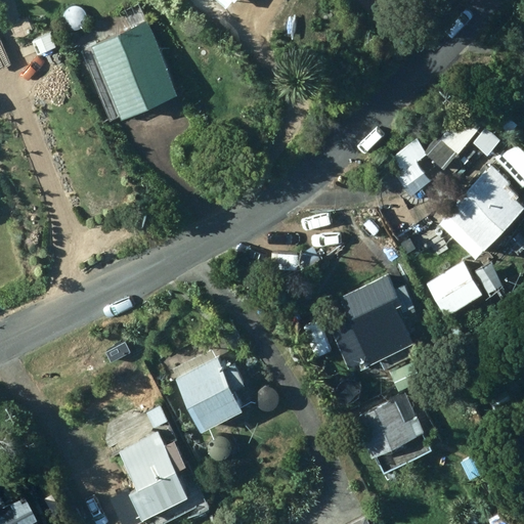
[(139,7),(126,14),(131,26),(144,19),(139,7)]
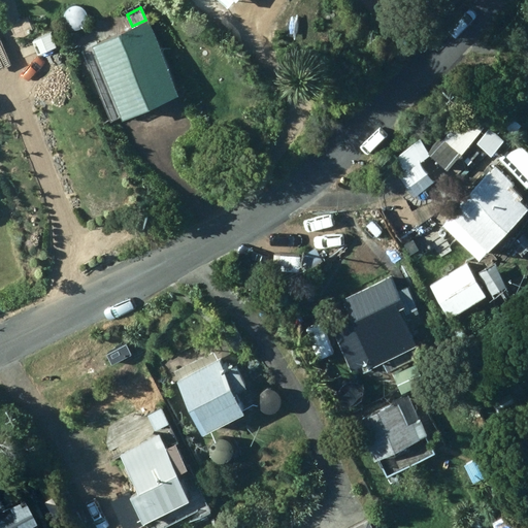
[(10,26),(18,41),(34,34),(27,19),(10,26)]
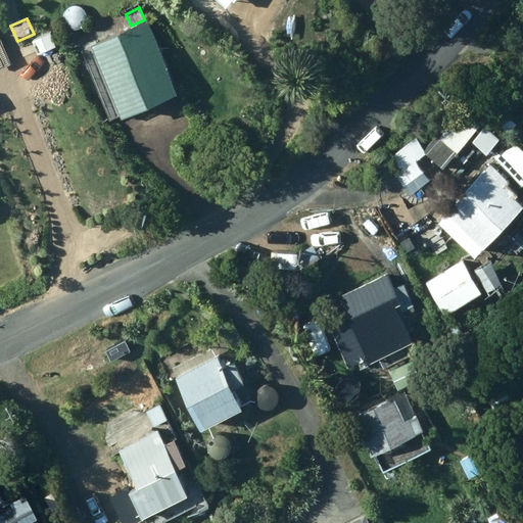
[(179,98),(148,25),(82,51),(110,122),(121,119),(122,122),(179,98)]
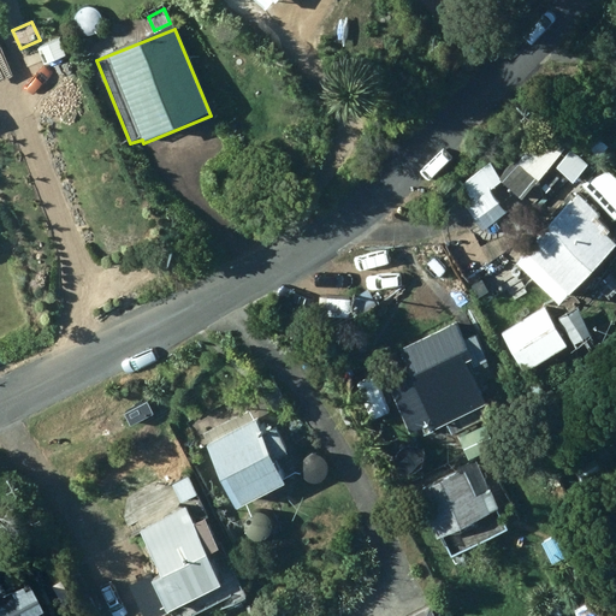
[(537,187),(564,150),(542,132),(514,167),(537,187)]
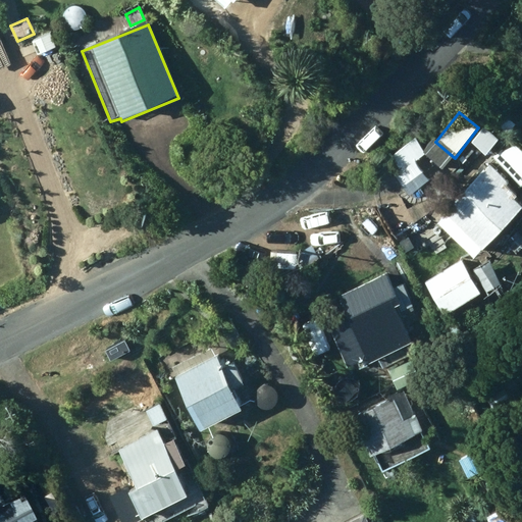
[(516,125),(500,112),(491,122),(508,136),(516,125)]
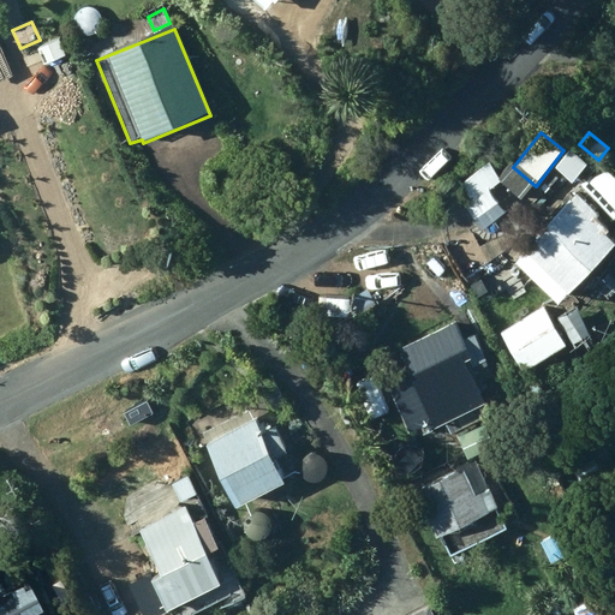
[(527,180),(494,214),(511,231),(544,197),(527,180)]
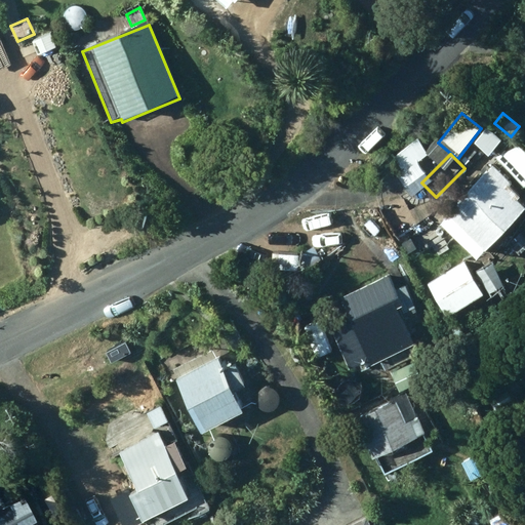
[(512,186),(490,167),(446,219),(466,236),(458,245),(478,261),(484,254),(487,257),(524,212),(524,208),(518,202),(521,199),(509,189),(512,186)]
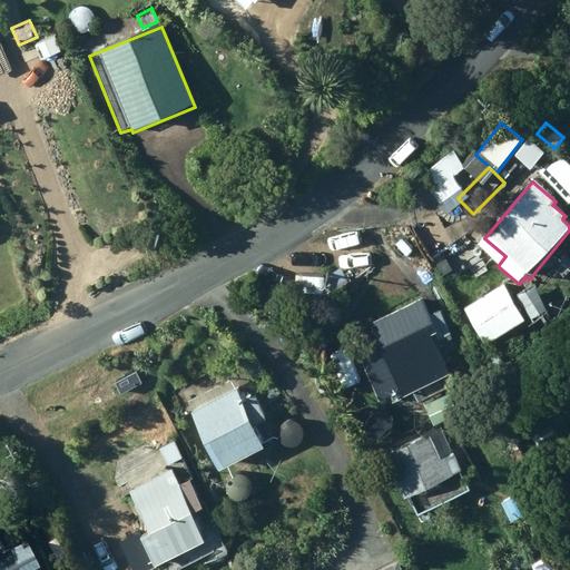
[(564,294),(569,287),(569,256),(548,278),(564,294)]
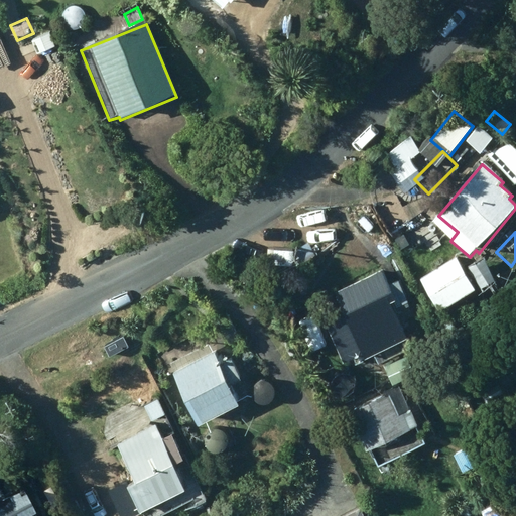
[(439,315),(477,290),(455,259),(418,283),(439,315)]
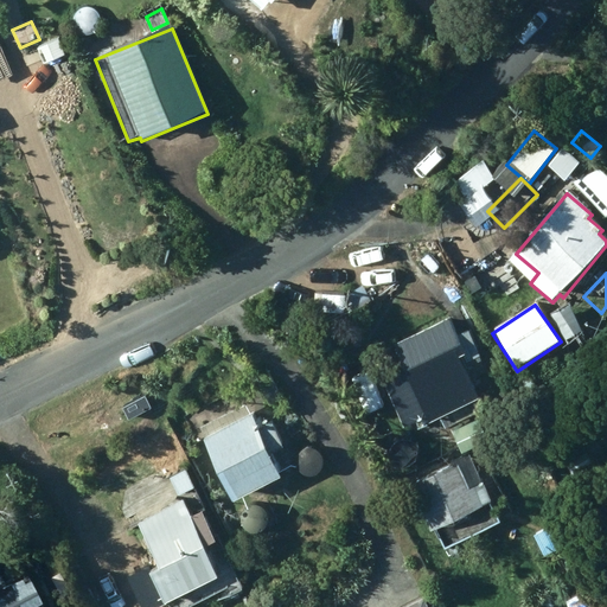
[(447,319),(398,345),(410,369),(384,383),(407,427),(428,415),(430,420),(438,416),(446,432),(483,413),(455,358),(464,353),(447,319)]
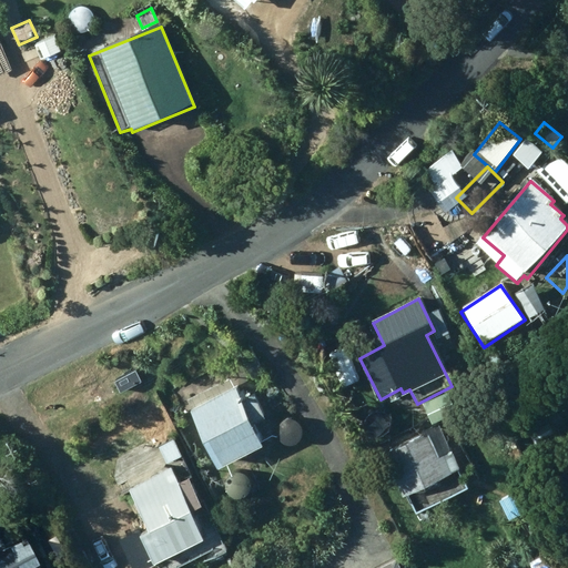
[(466,365),(454,369),(456,377),(468,373),(466,365)]
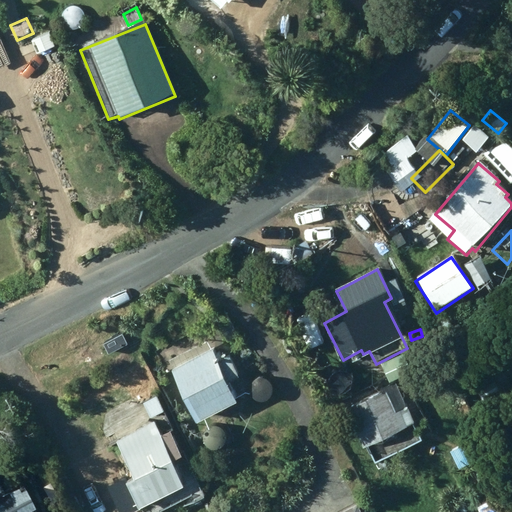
[(170,372),(197,425),(238,405),(227,385),(240,380),(230,359),(218,366),(211,352),(170,372)]
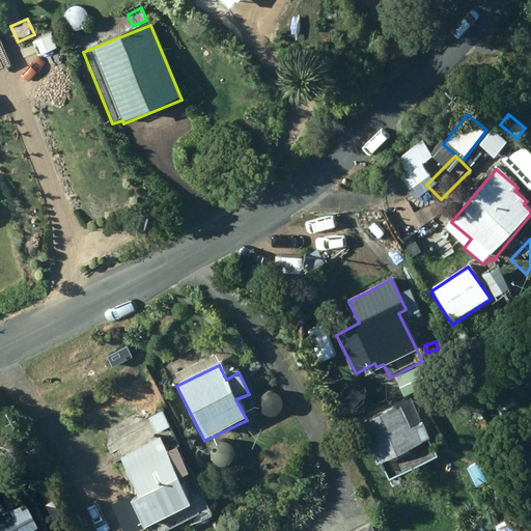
[(149,391),(134,398),(144,421),(160,414),(149,391)]
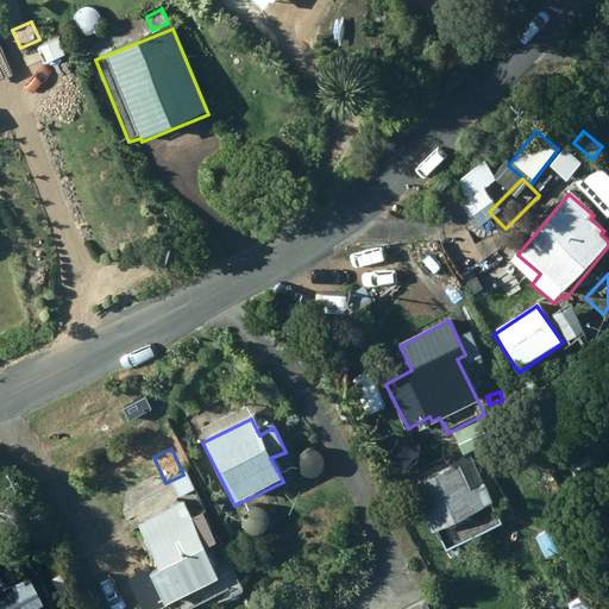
[(412,490),(434,535),(438,534),(447,552),(503,525),(471,460),(412,490)]
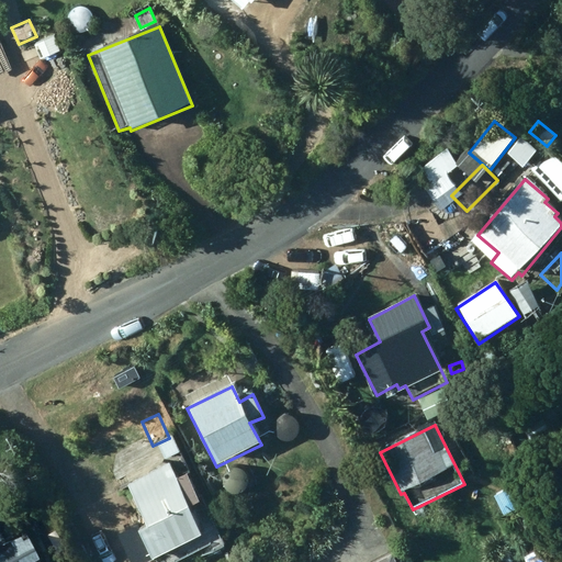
[(120,539),(130,561),(182,561),(188,560),(181,547),(202,538),(189,508),(200,503),(188,476),(190,476),(176,445),(120,471),(146,526),(120,539)]
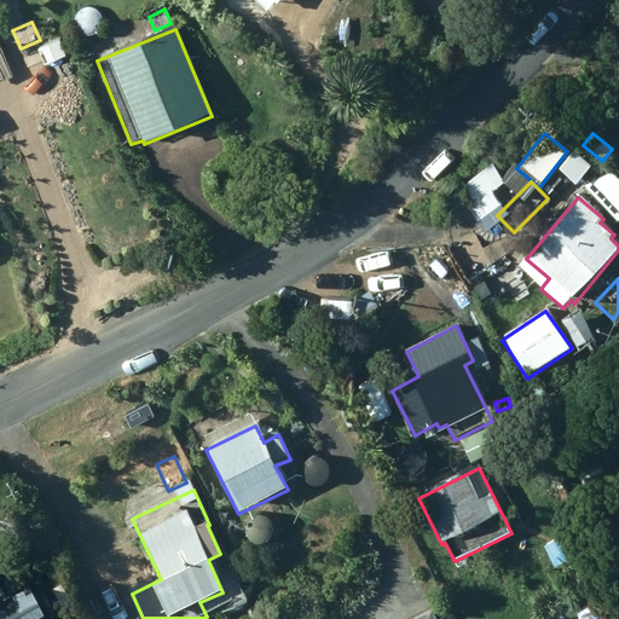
[(534,560),(547,554),(542,544),(530,551),(534,560)]
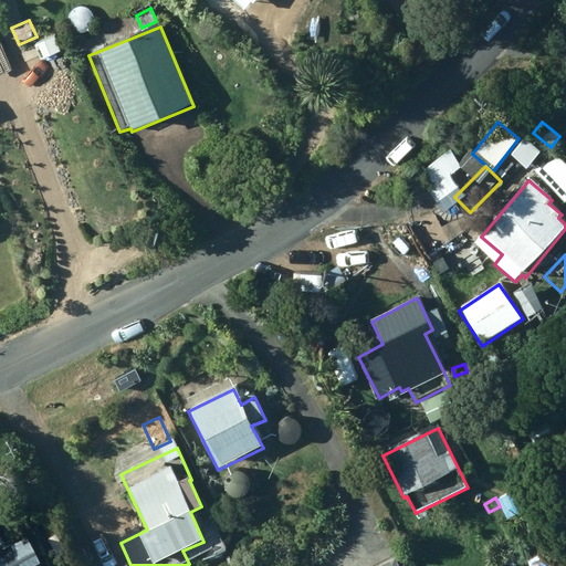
[(0,544),(0,565),(29,565),(16,542),(2,548),(0,544)]
